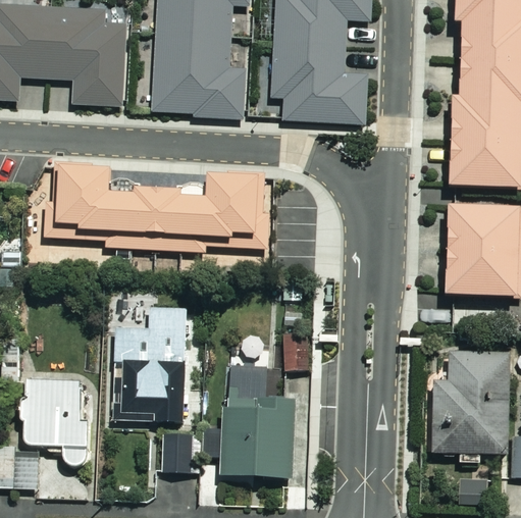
[(0,99),(16,100),(17,78),(71,80),(71,103),(121,105),(124,22),(104,21),(104,7),(33,4),(33,0),(0,0),(0,99)]
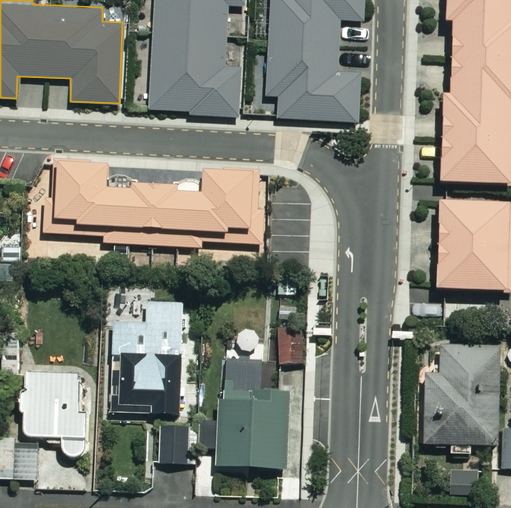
[(154,0),(149,110),(237,115),(240,64),(222,63),(225,4),(243,5),(243,0),(154,0)]
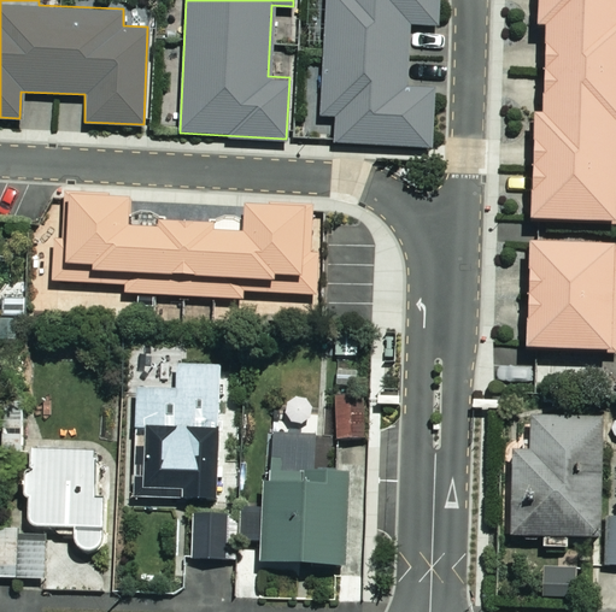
[(324,0),(321,115),(334,116),(334,142),(428,146),(430,84),(405,83),(408,23),(435,23),(435,0),(324,0)]
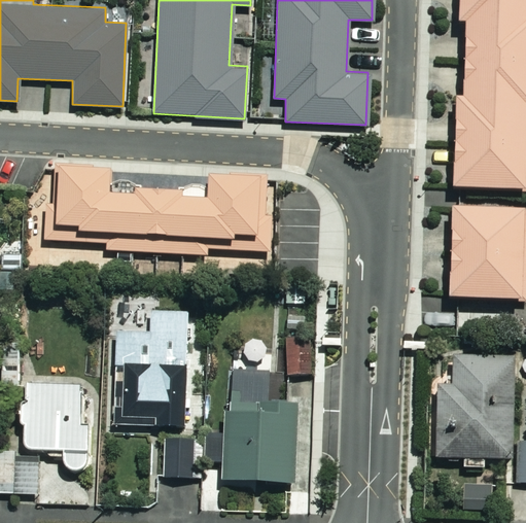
[(459,0),(459,24),(463,24),(463,97),(454,97),(454,188),(525,188),(525,0),(459,0)]
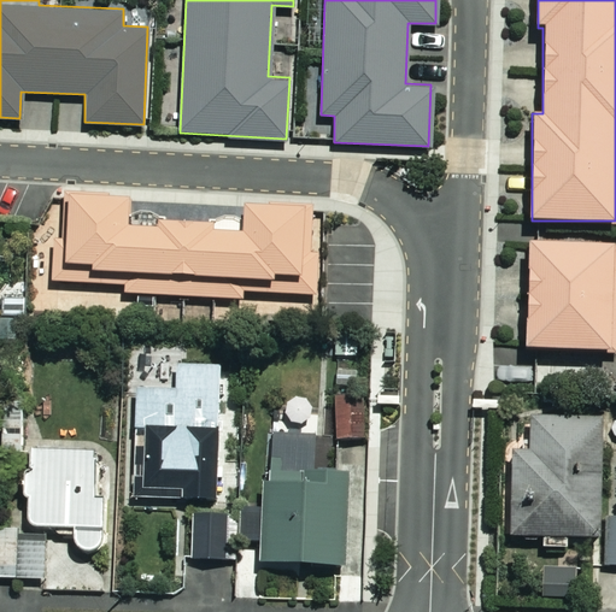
[(132,196),(66,195),(65,235),(53,235),(52,281),(113,282),(113,293),(242,296),(242,292),(315,294),(317,211),(244,209),(242,235),(215,234),(215,227),(130,224),(132,196)]
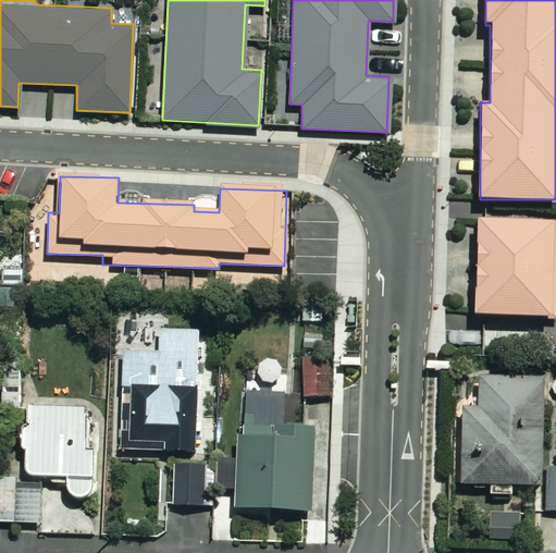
[(555,314),(555,220),(477,220),(474,316),(555,317),(555,314)]
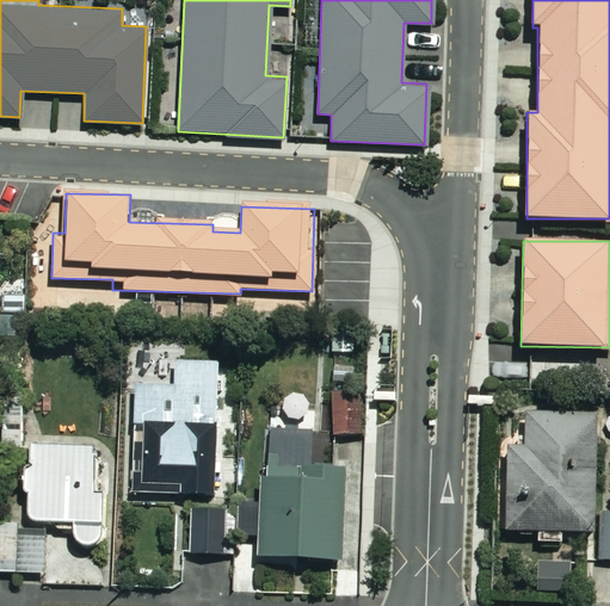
[(214,362),(174,360),(174,387),(136,385),(134,490),(210,493),(214,362)]
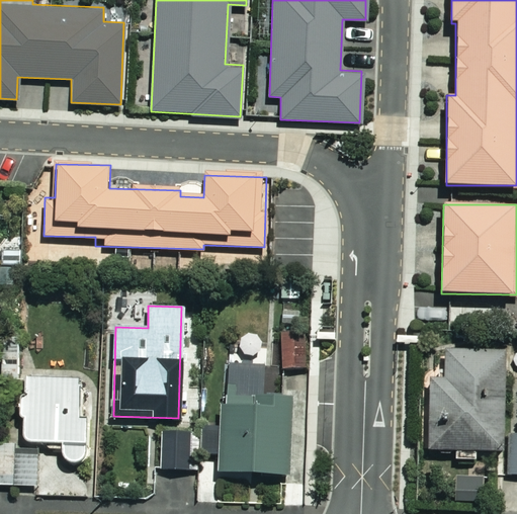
[(307,340),(280,342),(282,367),(309,366),(307,340)]
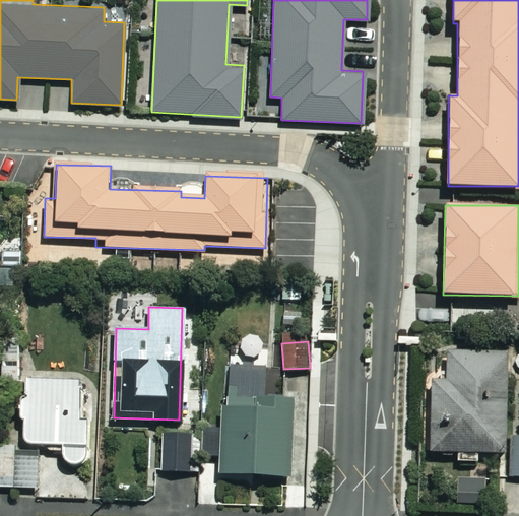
[(505,353),(447,351),(446,379),(431,379),(429,451),(456,452),(456,460),(476,461),(477,451),(502,451),(505,353)]
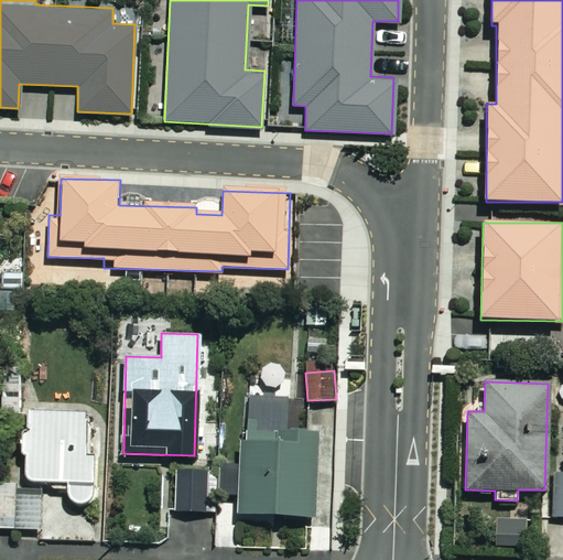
[(289,397),(248,396),(247,443),(239,443),(236,514),(312,517),(315,433),(288,432),(289,397)]
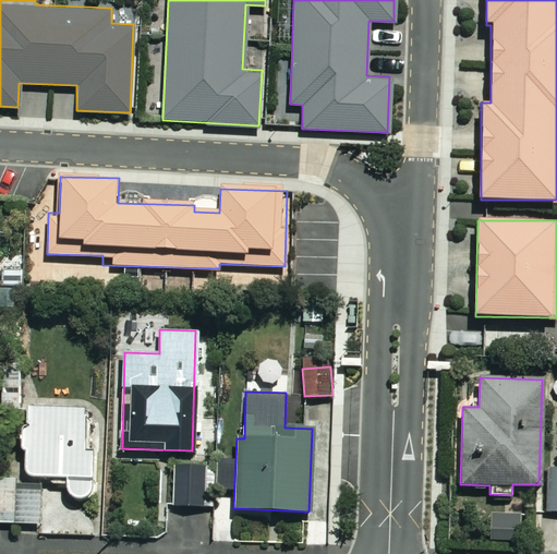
[(96,407),(22,408),(23,477),(67,477),(67,498),(97,498),(96,407)]
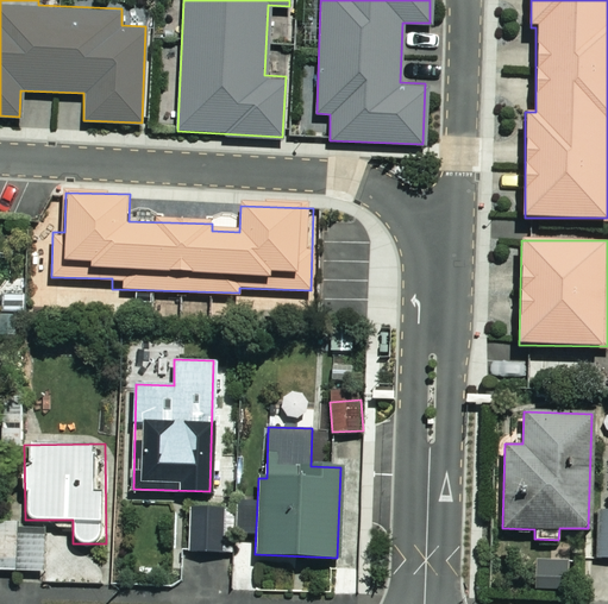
[(220,503),(190,504),(192,549),(206,549),(221,549),(220,503)]
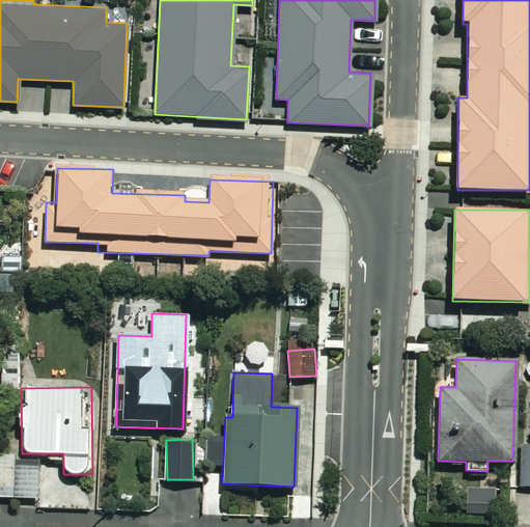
[(529,444),(520,444),(521,484),(529,483),(529,444)]
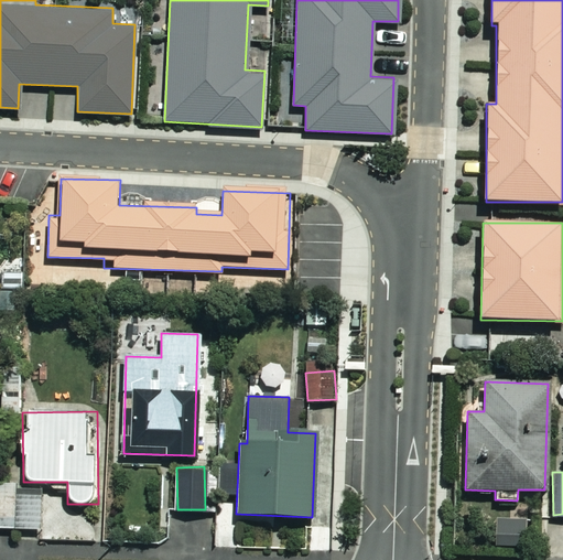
[(0,518),(14,519),(14,481),(0,480),(0,518)]
